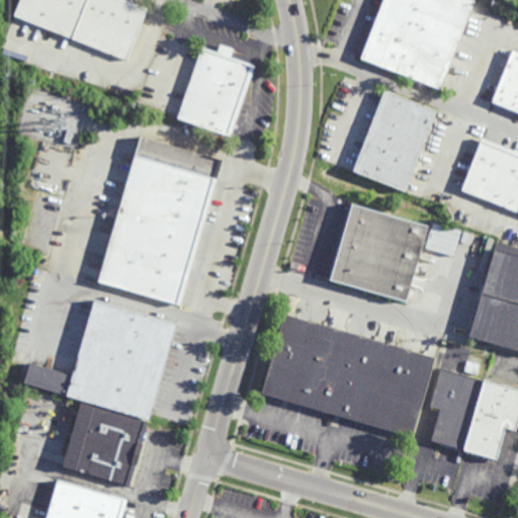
[(130,59),(15,14),(20,0),(134,0),(150,6),(130,59)]
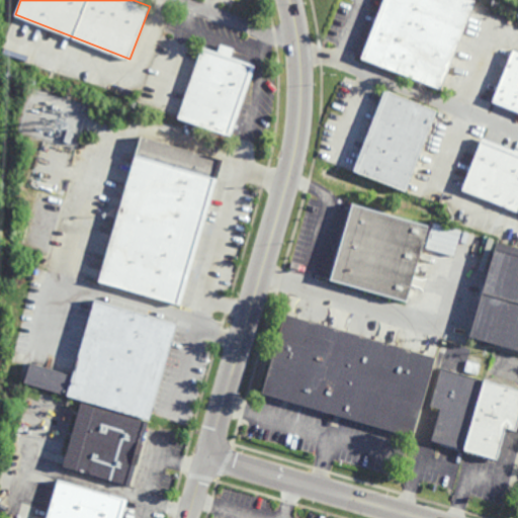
[(475,0),(441,88),(361,57),(382,0),(475,0)]
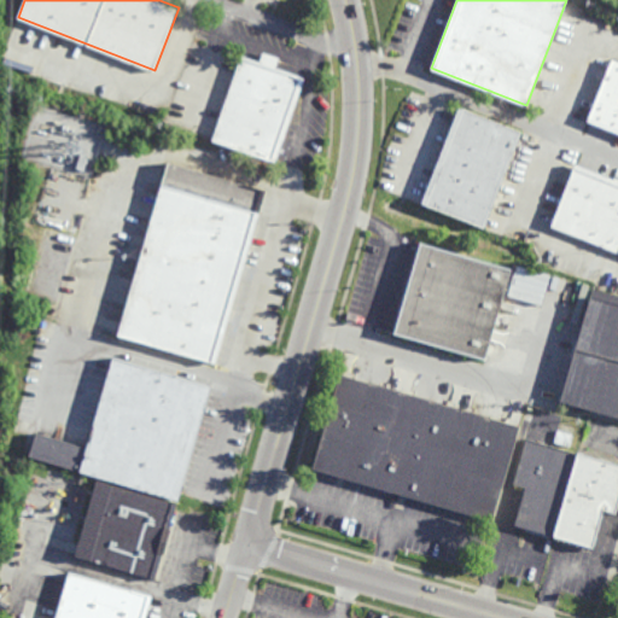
[(279,66),(308,76),(279,162),(215,140),(244,54),(262,60),(266,52),(281,57),(279,66)]
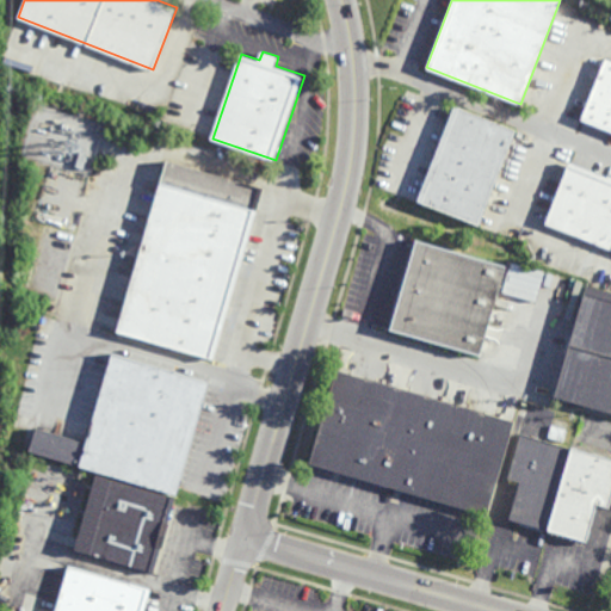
[(610,59),(610,130),(581,119),(605,57),(610,59)]
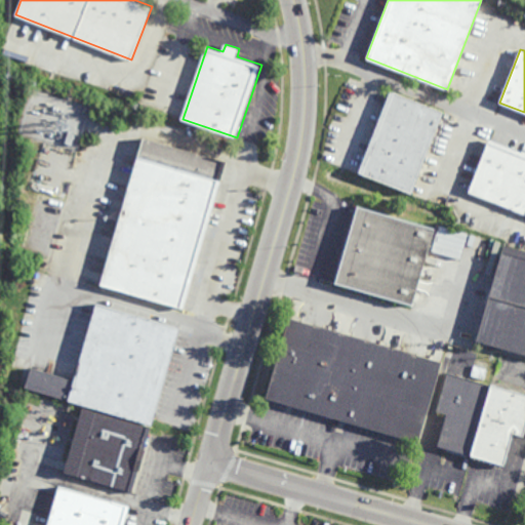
[(411,194),(359,173),(391,90),(443,111),(411,194)]
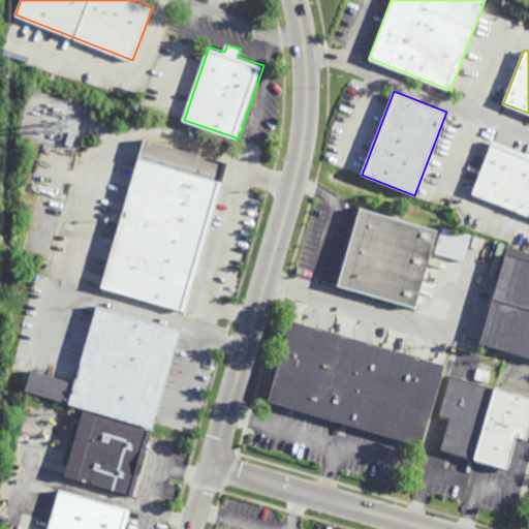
[(72,146),(65,144),(69,130),(76,132),(72,146)]
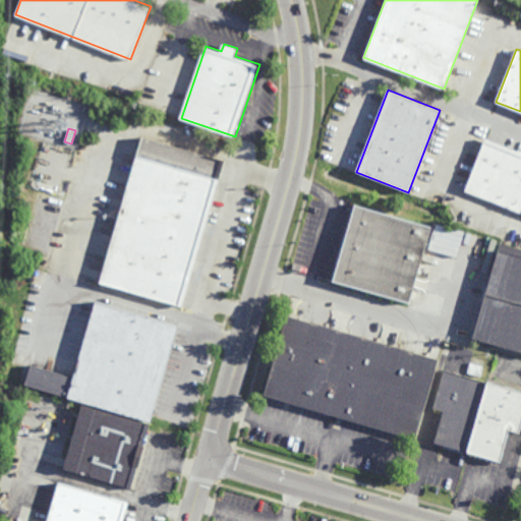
[(183,308),(101,284),(143,136),(226,160),(183,308)]
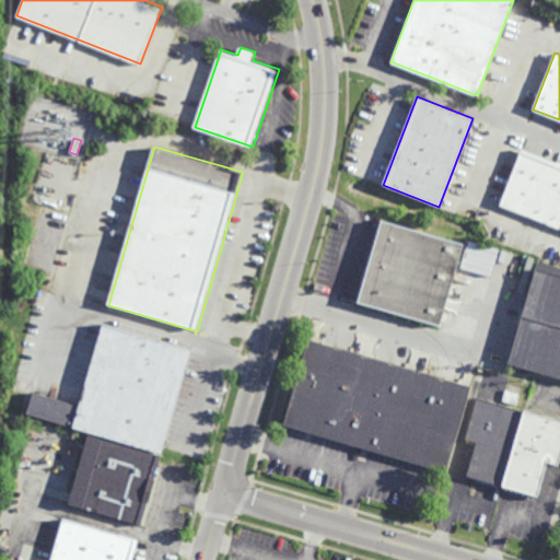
[(559,165),(521,150),(501,206),(559,230),(559,165)]
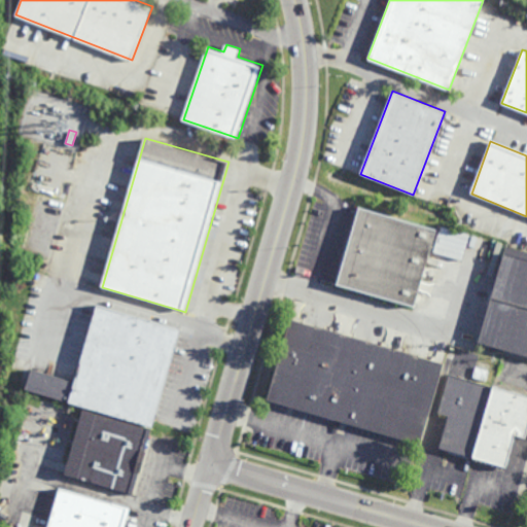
[(414,307),(332,283),(355,206),(436,230),(414,307)]
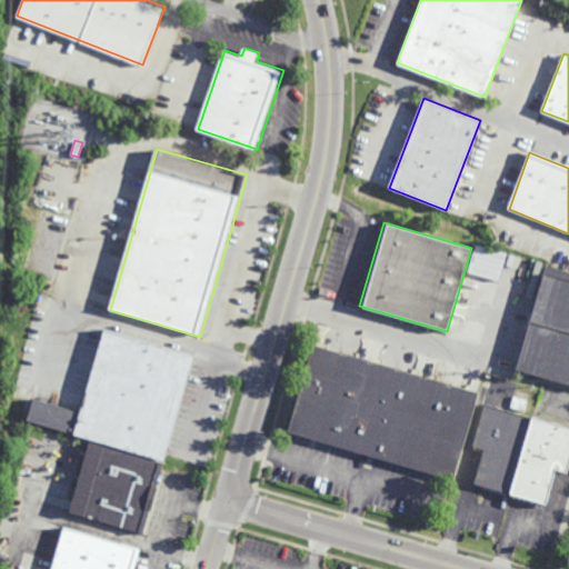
[(468,275),(500,280),(505,253),(473,248),(468,275)]
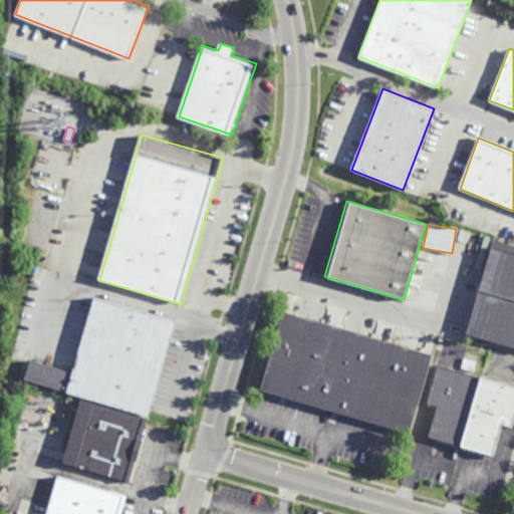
[(513,347),(467,334),(492,247),(513,253),(513,347)]
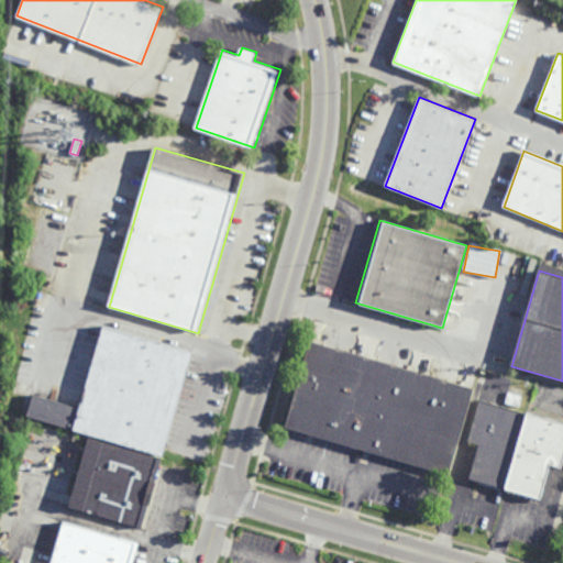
[(165,460),(75,433),(75,431),(28,418),(34,396),(81,409),(105,327),(196,353),(165,460)]
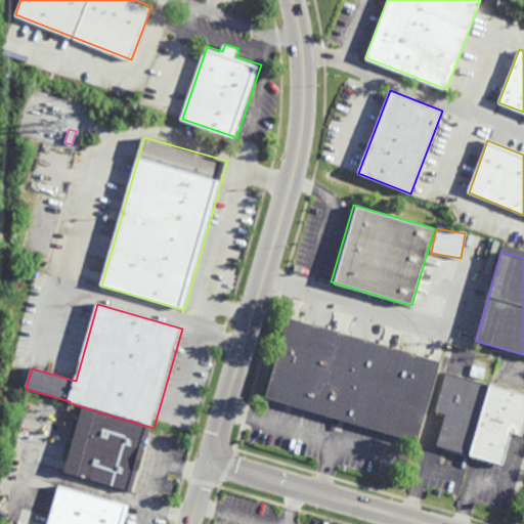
[(418,443),(268,400),(292,318),(441,361),(418,443)]
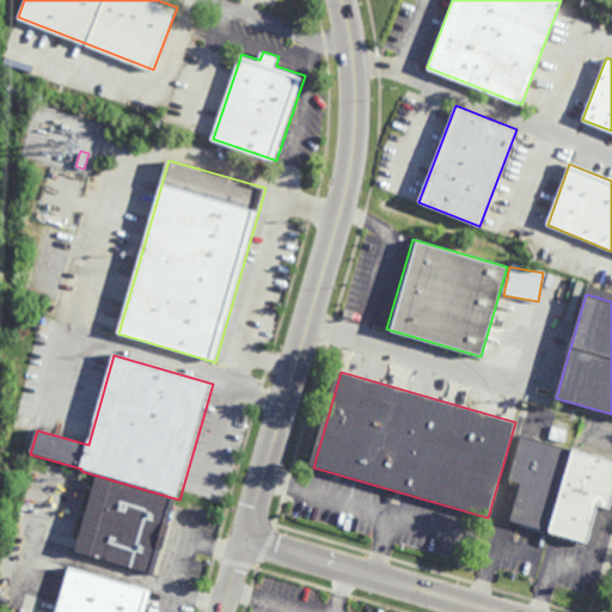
[(611,506),(611,510),(599,507),(588,545),(508,522),(520,484),(508,481),(521,435),(611,461),(611,506)]
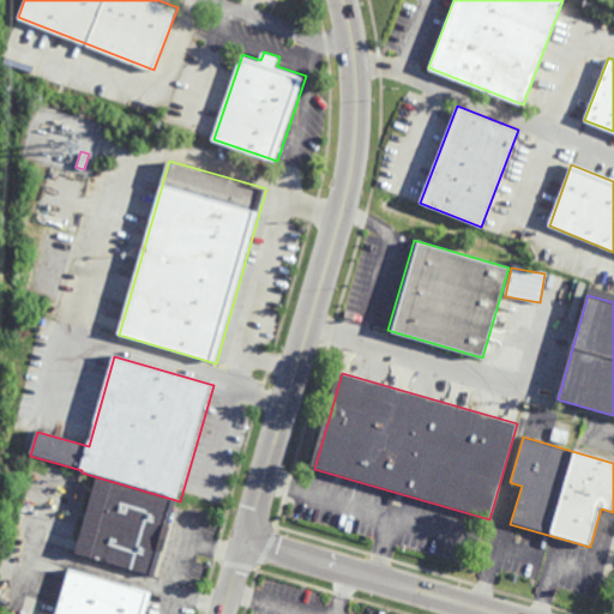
[(170,529),(163,554),(162,554),(155,579),(76,555),(98,480),(178,504),(170,529)]
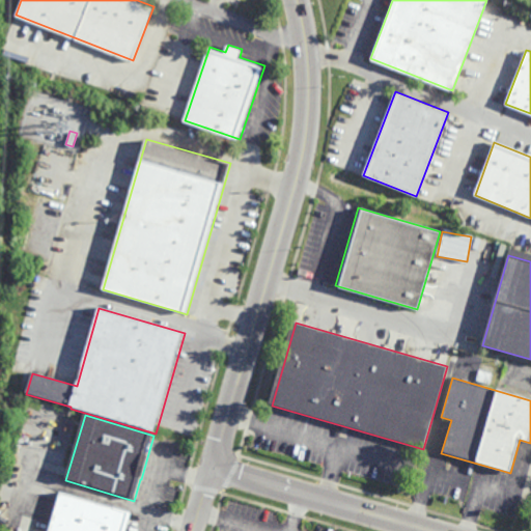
[(126,530),(48,530),(59,494),(131,514),(126,530)]
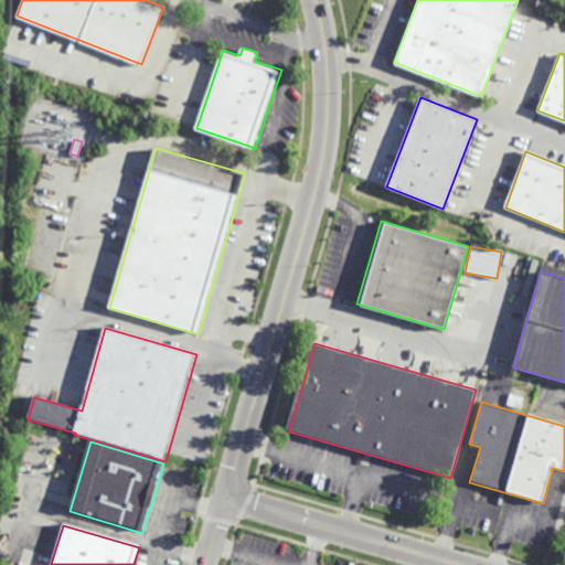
All buildings are outlined.
